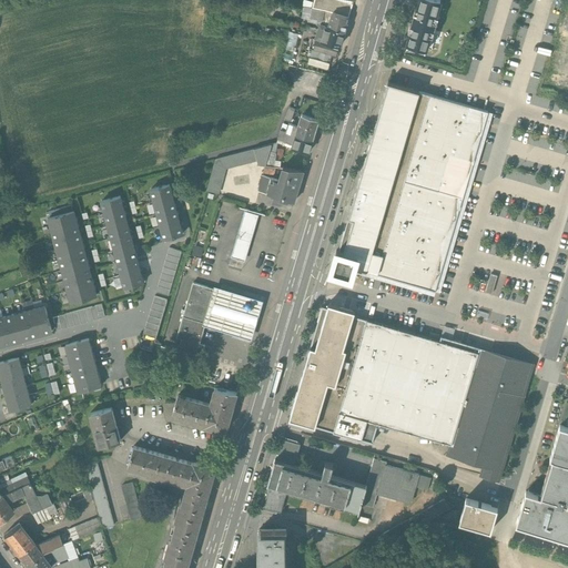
[(341,0),(337,0),(314,0),(313,9),(324,10),(336,13),(341,0)]
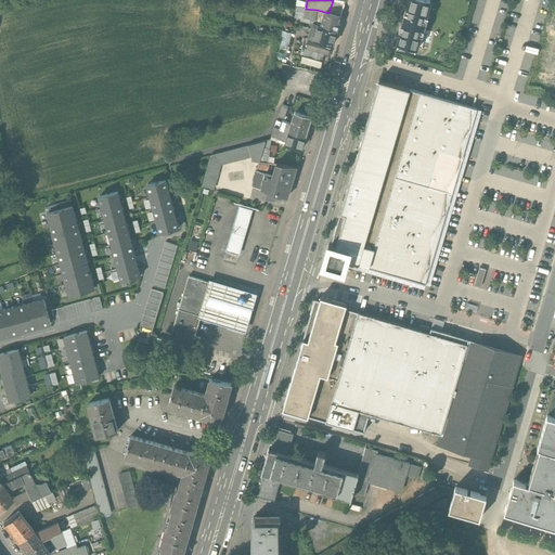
[(344,4),(333,0),(328,13),(328,14),(339,17),(340,17),(344,4)]
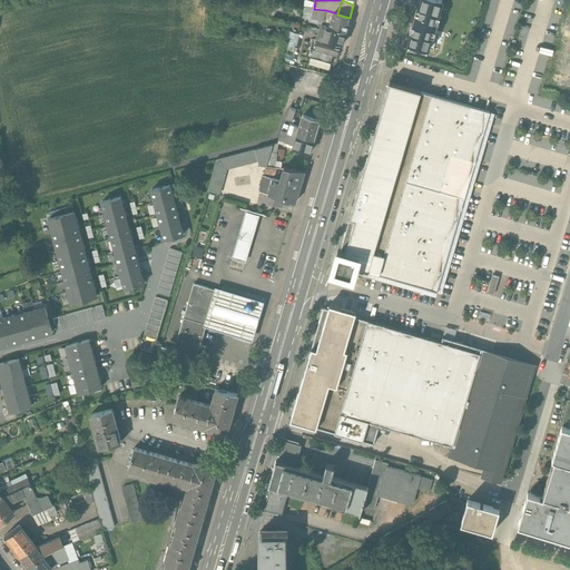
[(441,0),(440,0),(422,0),(420,9),(416,8),(414,15),(416,15),(413,27),(411,26),(410,31),(413,32),(409,47),(426,51),(431,36),(434,37),(435,31),(433,30),(435,22),(438,23),(440,17),(436,17),(441,0)]
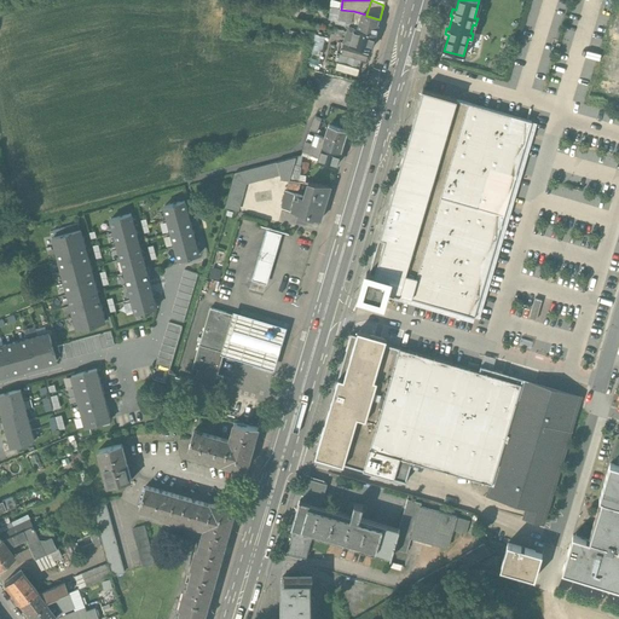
[(353,11),(340,10),(339,21),(351,23),(353,11)]
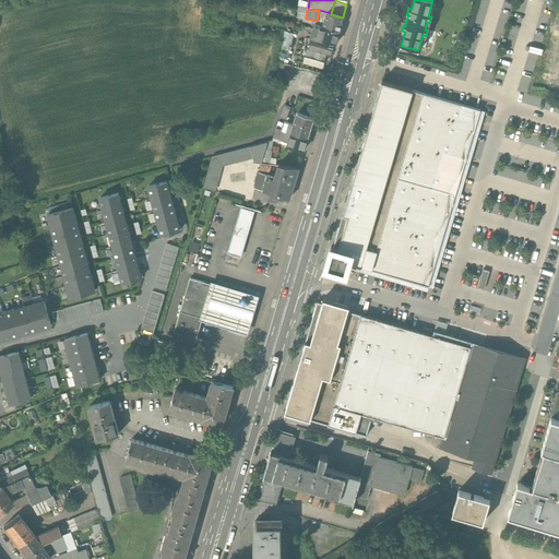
[(328,13),(319,10),(317,21),(316,24),(322,26),(323,26),(328,13)]
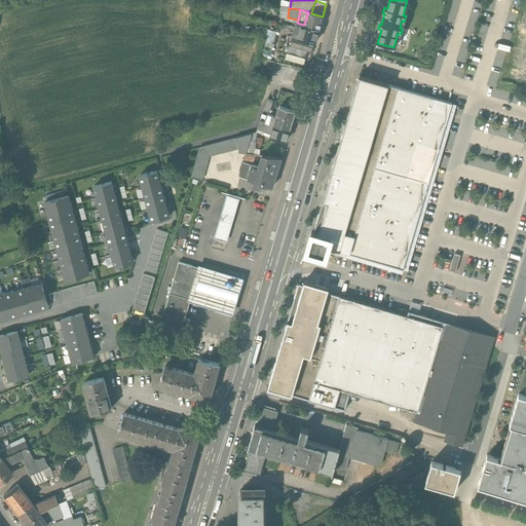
[(311,13),(308,12),(304,25),(318,29),(322,21),(321,21),(322,16),(311,13)]
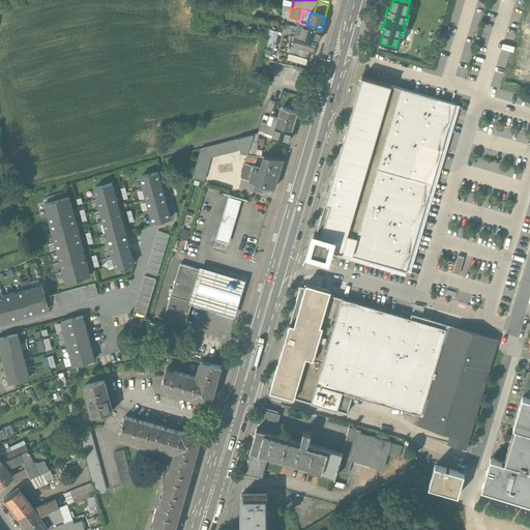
[(299,23),(294,36),(301,38),(305,25),(299,23)]
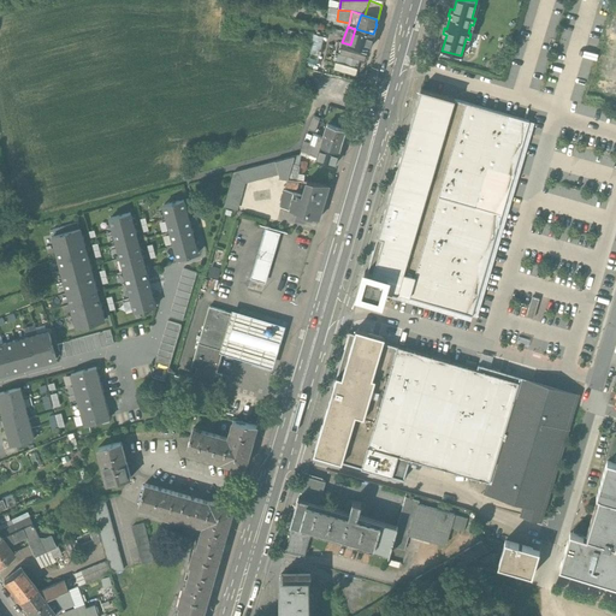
[(356,29),(355,29),(350,45),(368,51),(369,45),(371,45),(373,34),(356,29)]
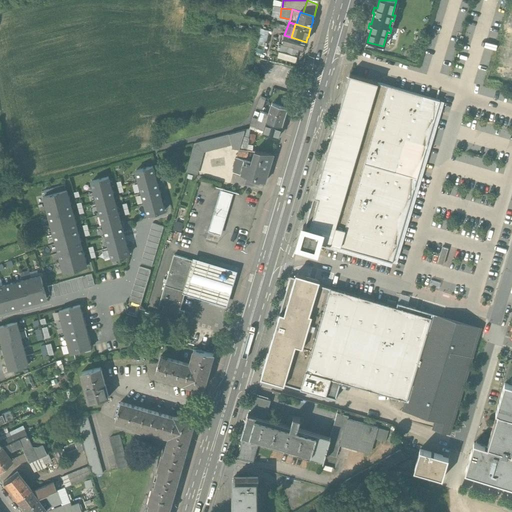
[(289,39),(283,38),(281,44),(287,46),(289,39)]
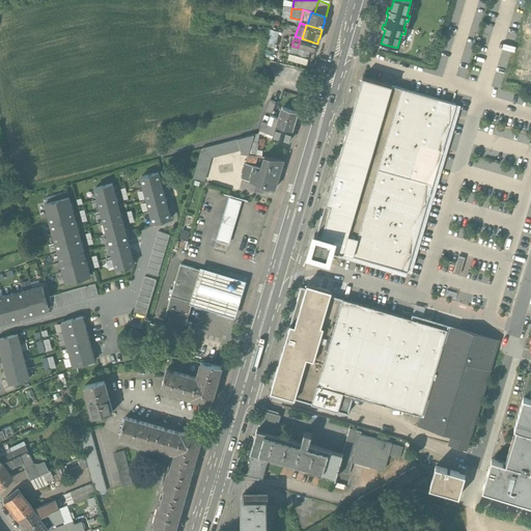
[(329,260),(332,250),(407,273),(408,271),(456,105),(392,86),(392,85),(363,77),(316,234),(314,234),(308,254),(329,260)]
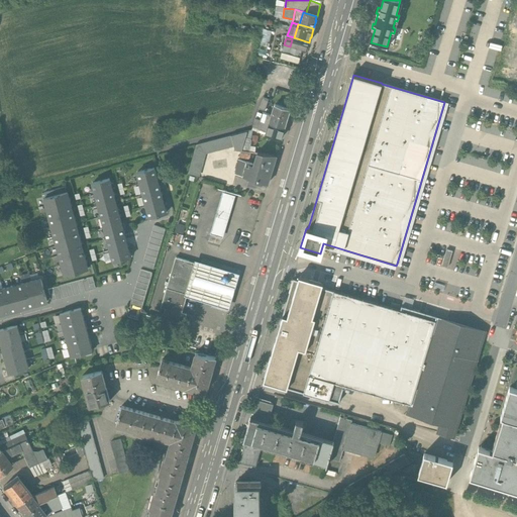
[(290,109),(275,104),(272,116),(270,123),(284,127),(290,109)]
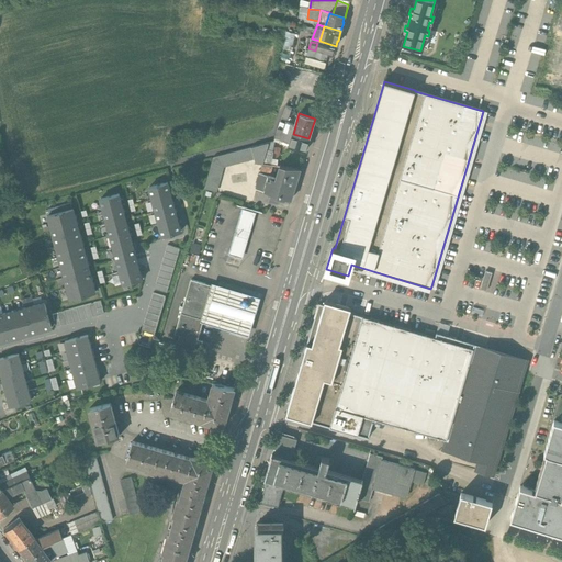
[(295,126),(288,124),(287,125),(285,132),(293,134),(295,126)]
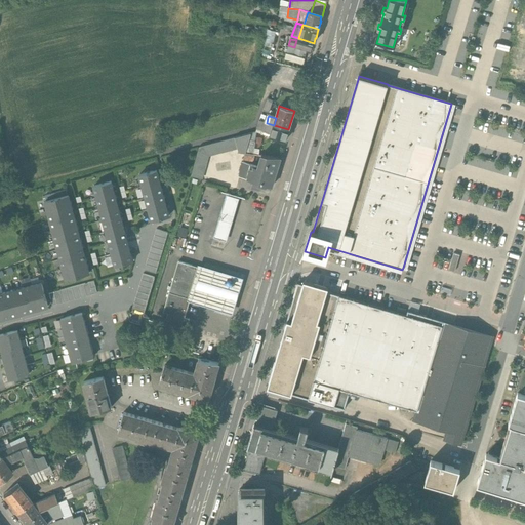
[(267,123),(260,121),(257,128),(265,130),(267,123)]
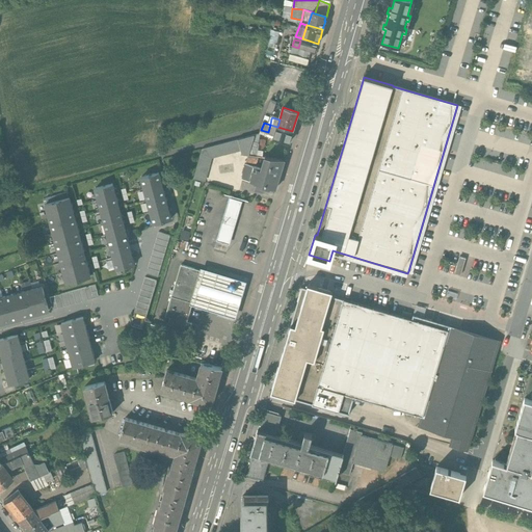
[(277,127),(270,125),(268,132),(267,135),(273,137),(277,127)]
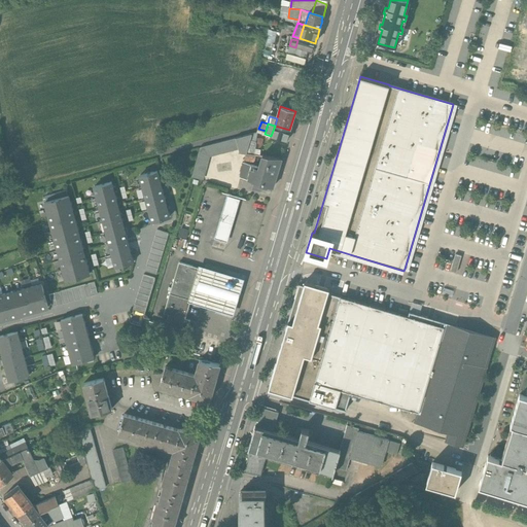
[(289,130),(275,126),(271,136),(286,141),(289,130)]
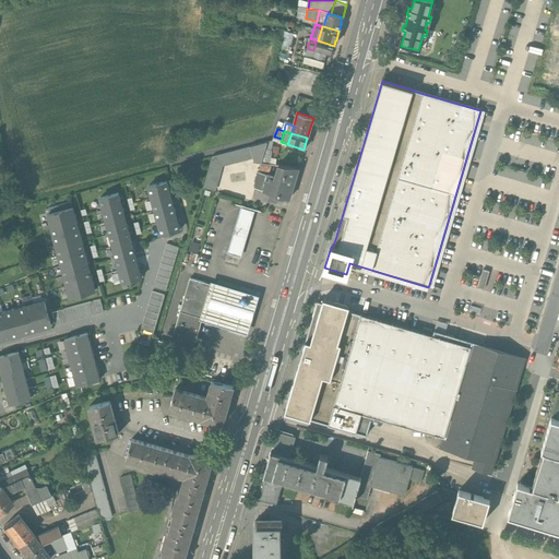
[(203,188),(215,191),(223,165),(252,156),(253,159),(262,161),(266,142),(212,156),(203,188)]
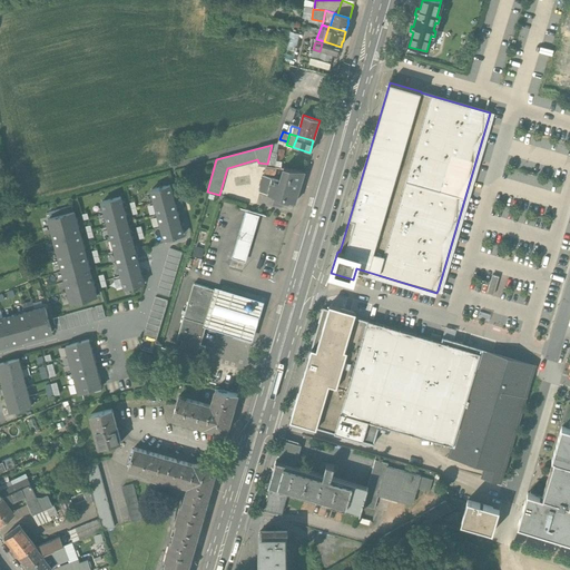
[(277,149),(274,167),(282,168),(284,168),(285,165),(282,164),(284,150),(277,149)]
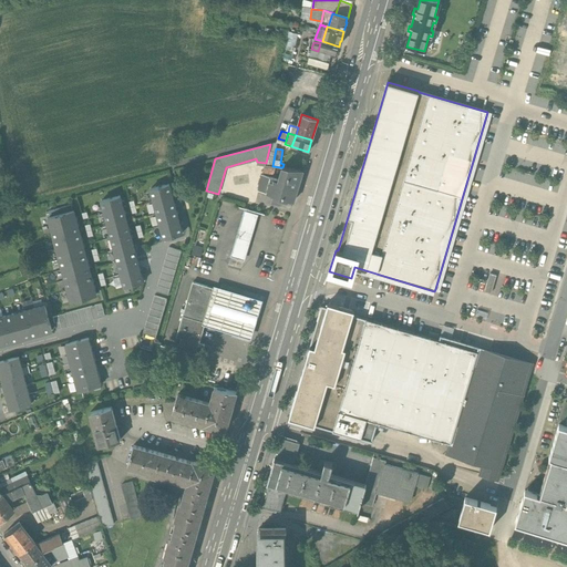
[(272,166),(265,165),(264,172),(271,174),(272,166)]
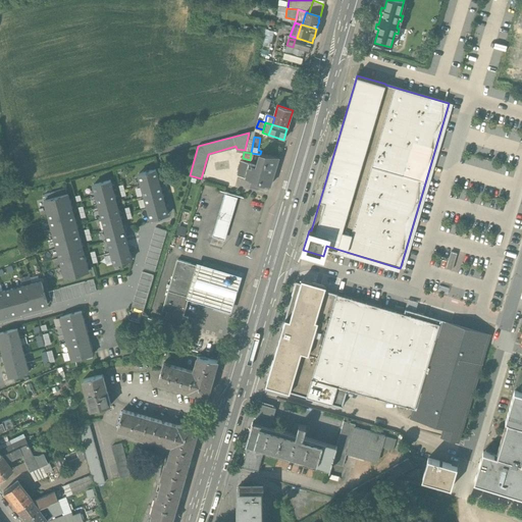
[(278,157),(260,154),(257,165),(242,161),(239,176),(252,180),(251,183),(264,187),(264,184),(270,186),(273,175),(278,157)]
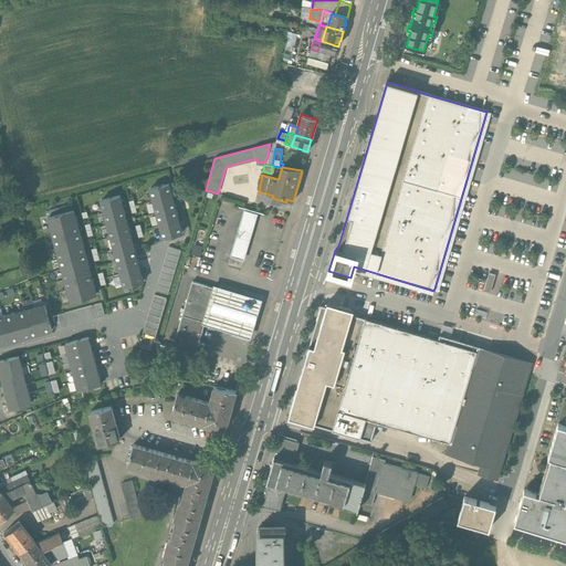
[(150,189),(154,201),(173,197),(169,184),(150,189)]
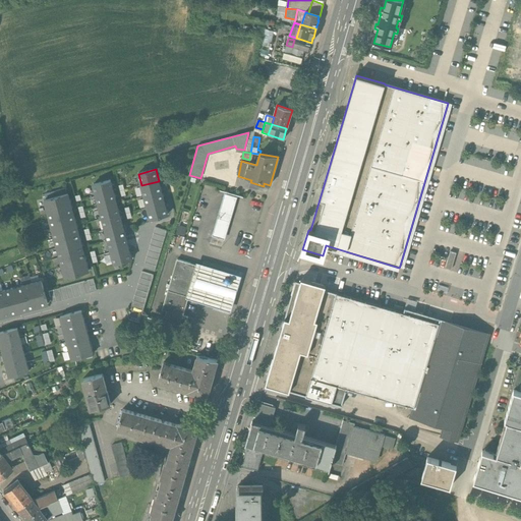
[(93,185),(96,196),(113,191),(110,180),(93,185)]
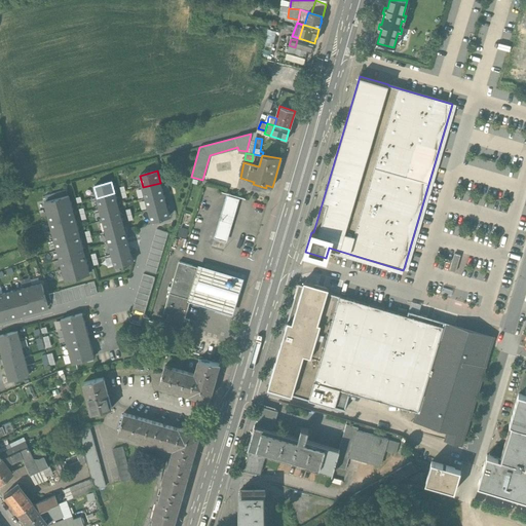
[(143,187),(146,198),(163,194),(160,183),(143,187)]
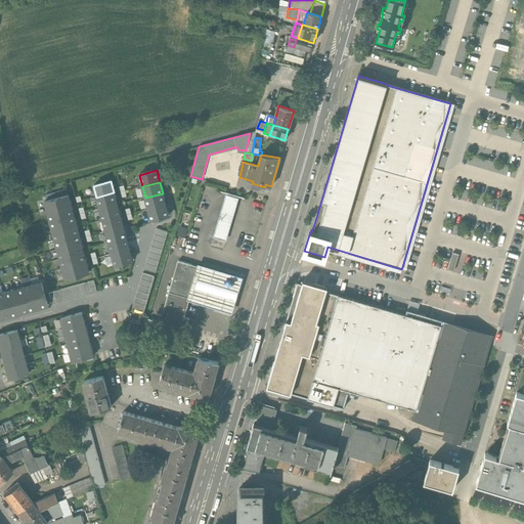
[(96,198),(99,209),(117,205),(114,192),(96,198)]
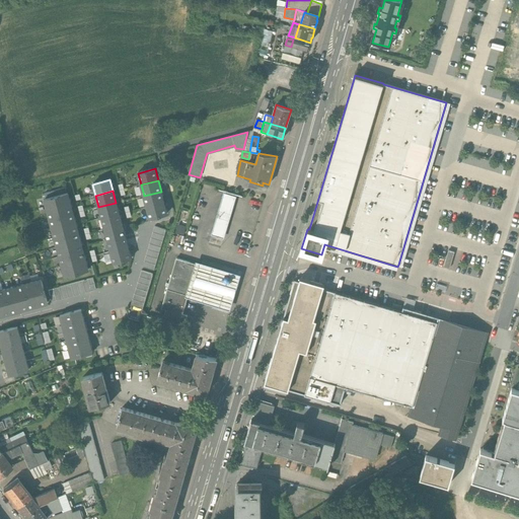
[(144,196),(147,208),(164,203),(161,192),(144,196)]
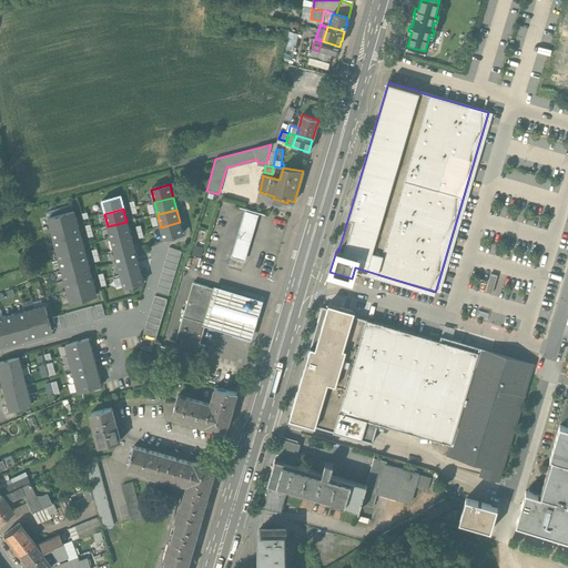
[(245,211),(231,256),(244,261),(259,215),(245,211)]
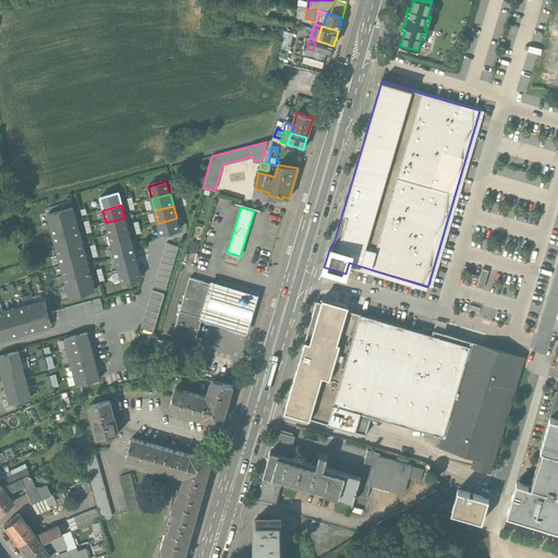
[(47,215),(50,225),(75,218),(72,208),(47,215)]
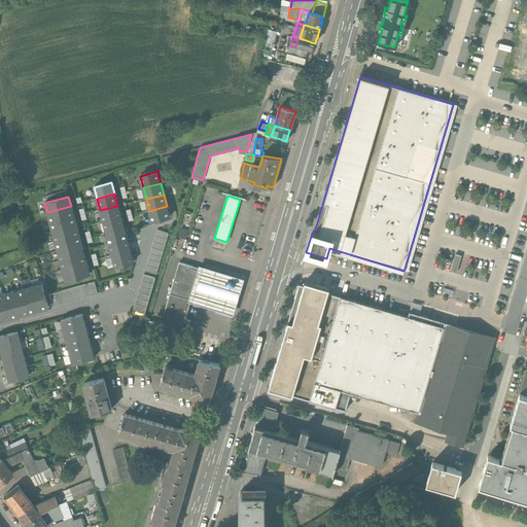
[(47,212),(49,222),(73,215),(71,206),(47,212)]
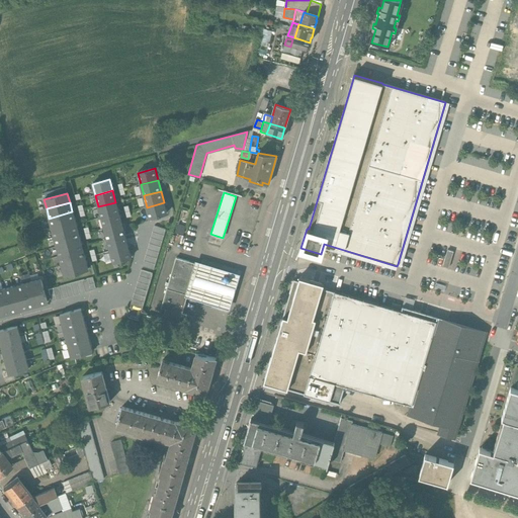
[(98,206),(101,218),(118,213),(115,202),(98,206)]
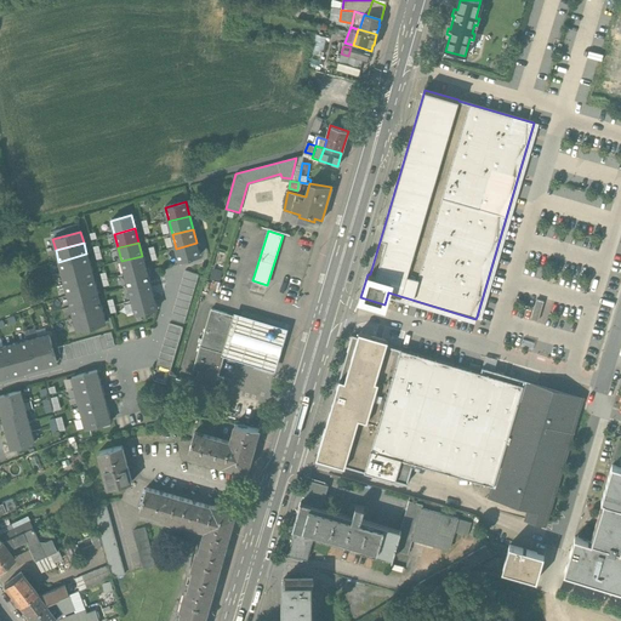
[(176,249),(180,262),(200,256),(197,243),(176,249)]
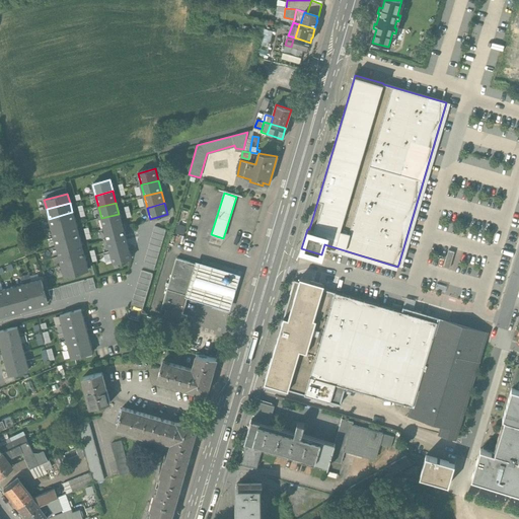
[(49,219),(52,228),(75,222),(72,212),(49,219)]
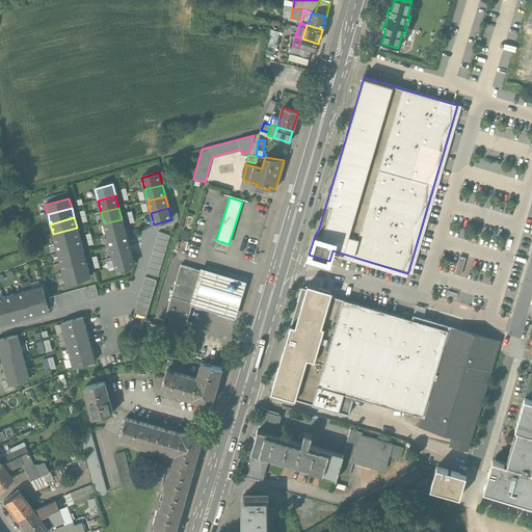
[(104,223),(107,235),(125,231),(122,219),(104,223)]
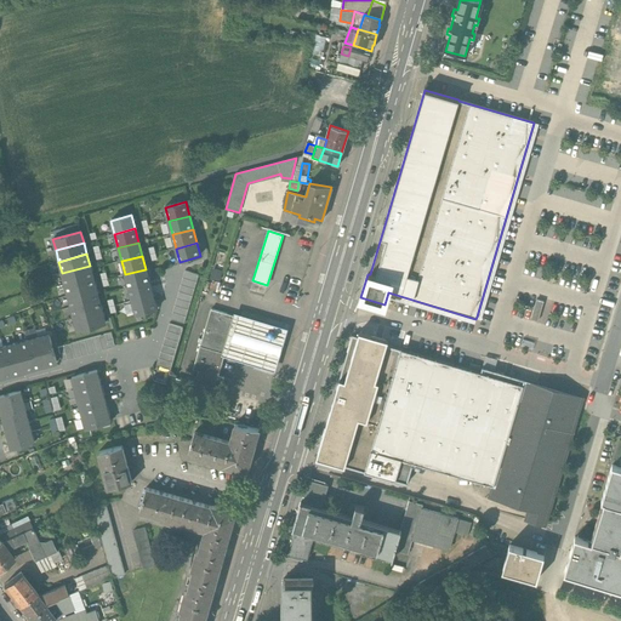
[(62,273),(64,285),(93,277),(90,266),(62,273)]
